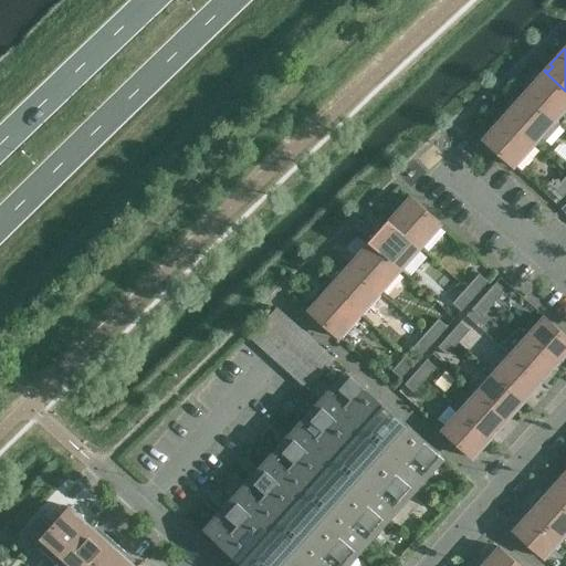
[(565,117),(565,91),(544,71),(530,87),(532,90),(527,94),(525,92),(524,93),(559,125),(555,121),(561,114),(565,118),(565,117)]
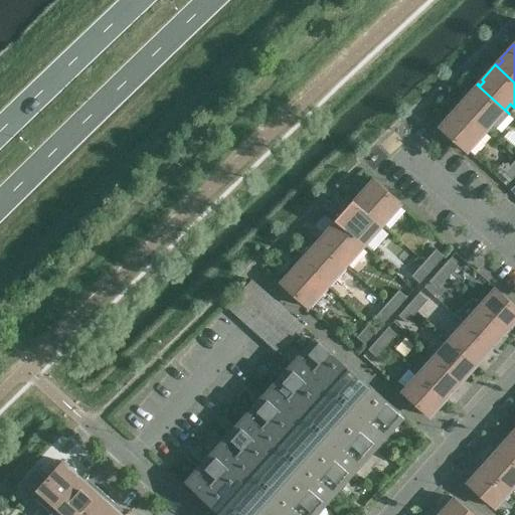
[(509,114),(477,84),(464,100),(466,102),(461,108),(486,131),(492,125),(496,128),(509,114)]
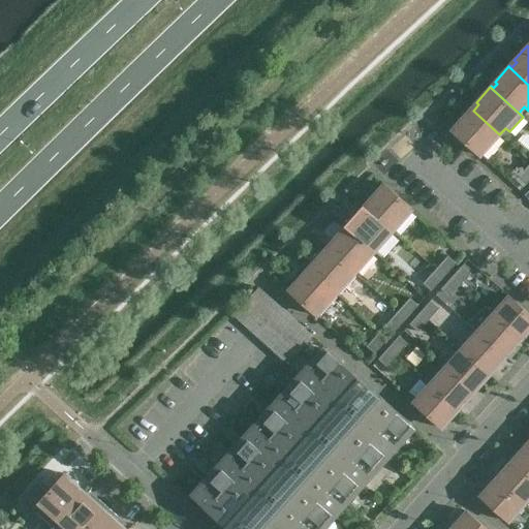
[(499,134),(473,111),(467,117),(465,115),(452,130),(479,156),(499,134)]
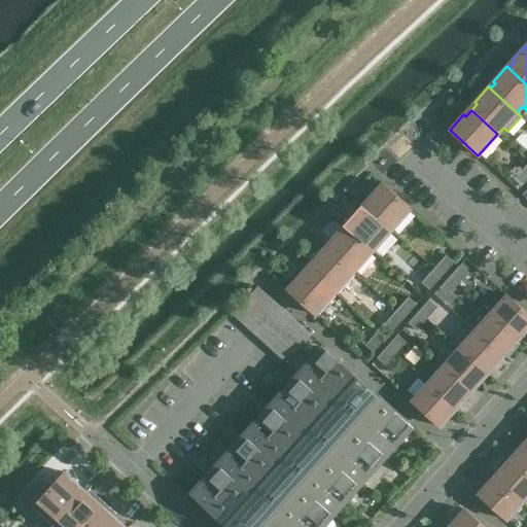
[(526,163),(517,175),(524,182),(526,179),(526,163)]
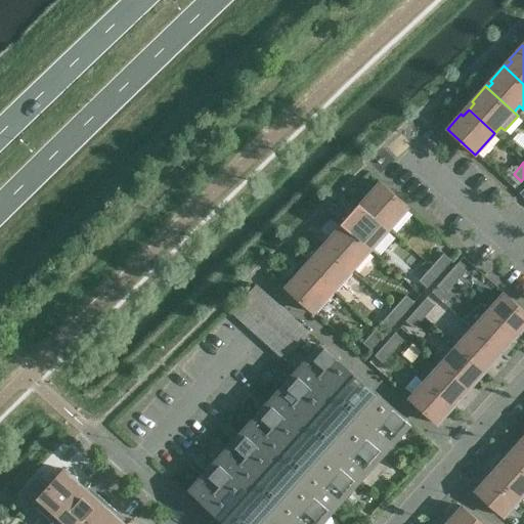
[(408,208),(380,182),(365,198),(368,200),(363,205),(361,203),(360,204),(389,229),(408,208)]
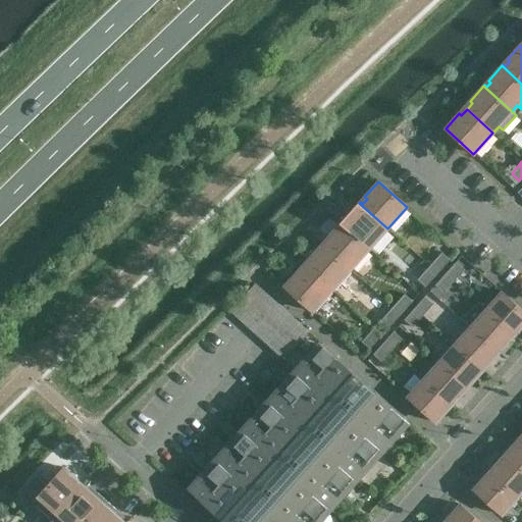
[(387,228),(359,203),(346,217),(349,219),(344,224),(342,222),(341,223),(369,249),(387,228)]
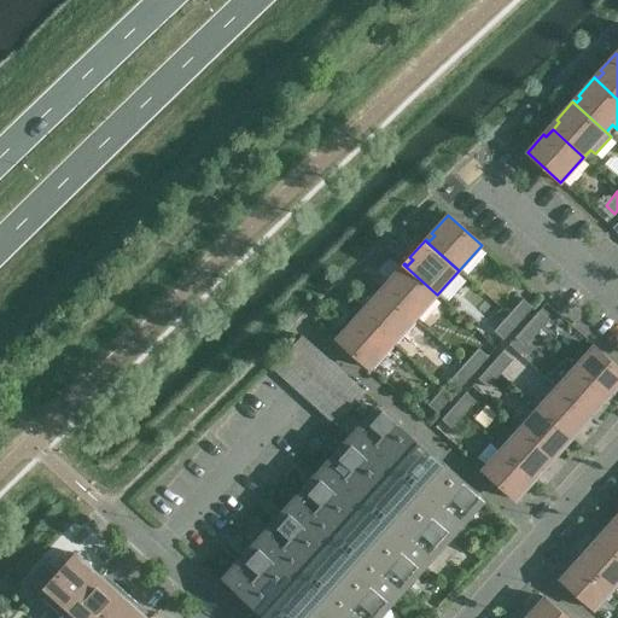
[(437,295),(403,264),(388,281),(390,285),(385,290),(383,287),(382,289),(415,319),(437,295)]
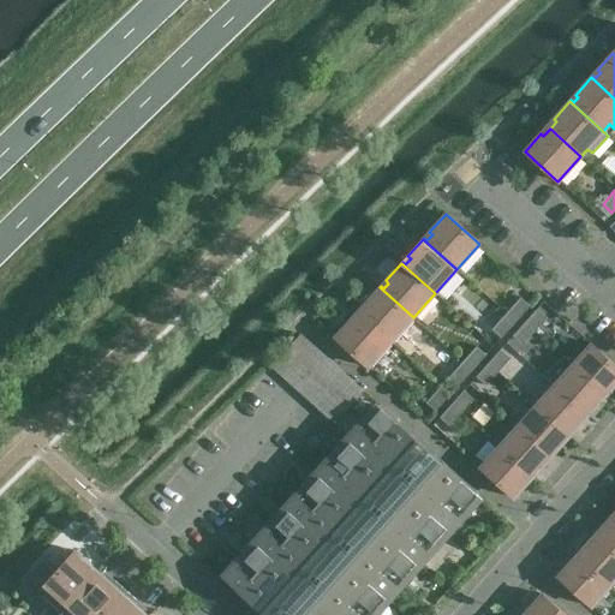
[(413,317),(380,287),(364,305),(366,308),(360,315),(390,342),(413,317)]
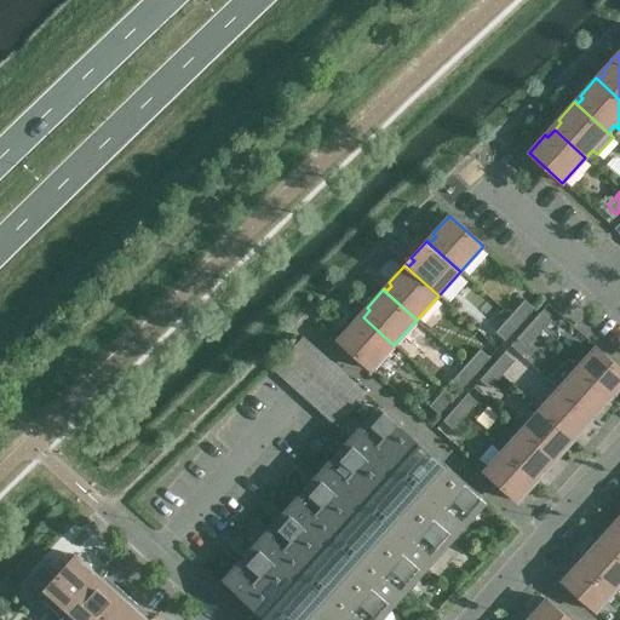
[(520,325),(534,308),(524,299),(510,316),(520,325)]
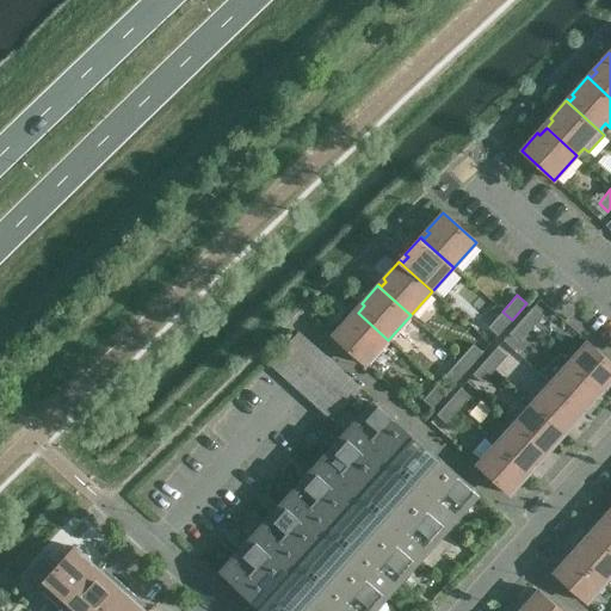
[(531,329),(543,315),(534,307),(522,320),(531,329)]
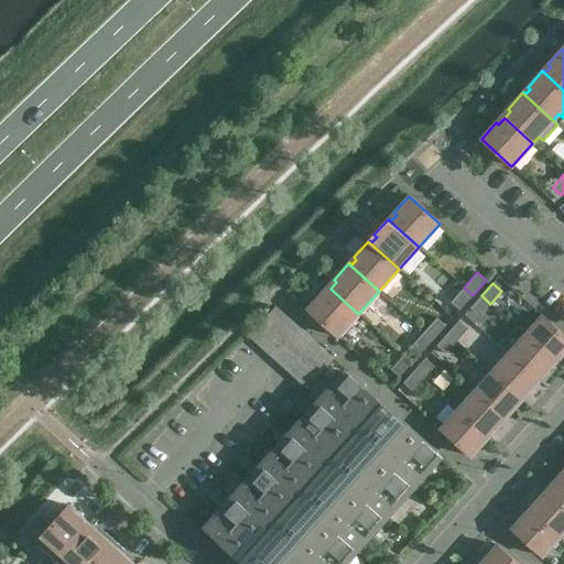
[(459,310),(473,295),(464,288),(451,302),(459,310)]
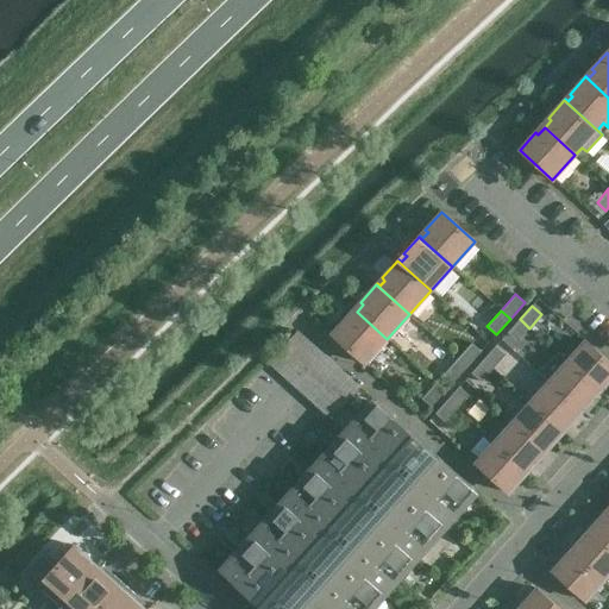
[(387,339),(357,312),(350,319),(347,316),(332,334),(365,364),(387,339)]
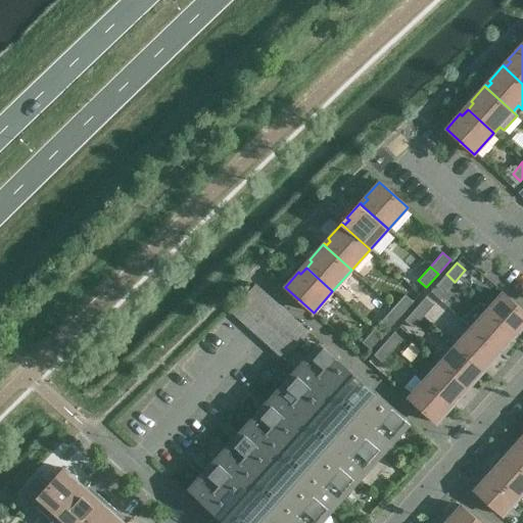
[(444,293),(455,282),(446,274),(435,286),(444,293)]
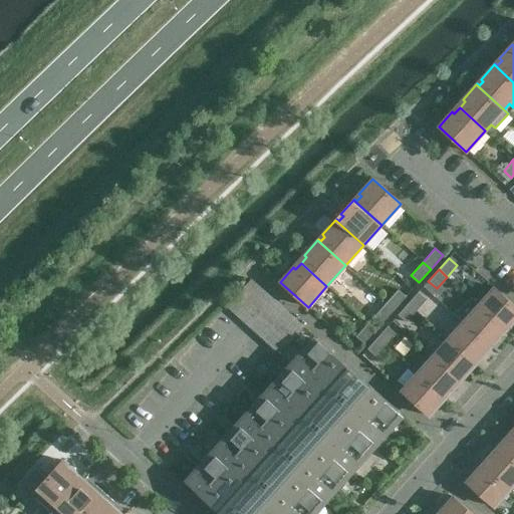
[(251,279),(227,306),(279,353),(303,326),(251,279)]
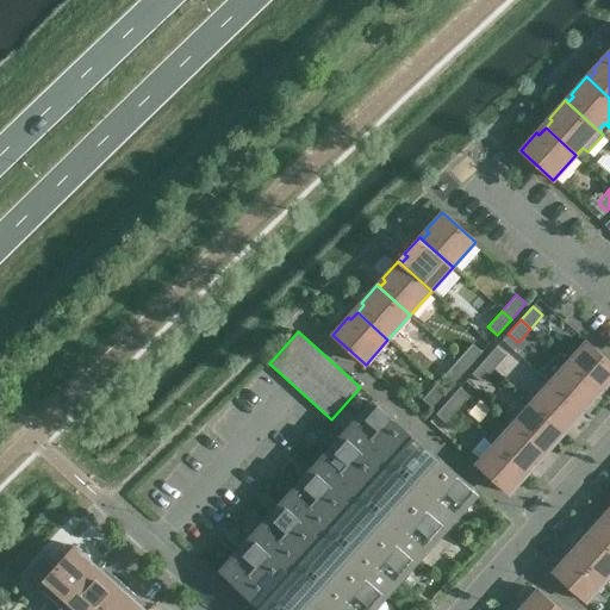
[(609,362),(586,341),(567,362),(601,392),(609,381),(609,362)]
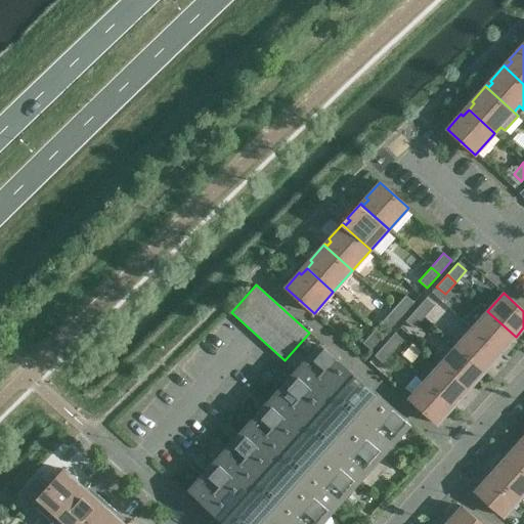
[(401,315),(413,302),(406,295),(394,308),(401,315)]
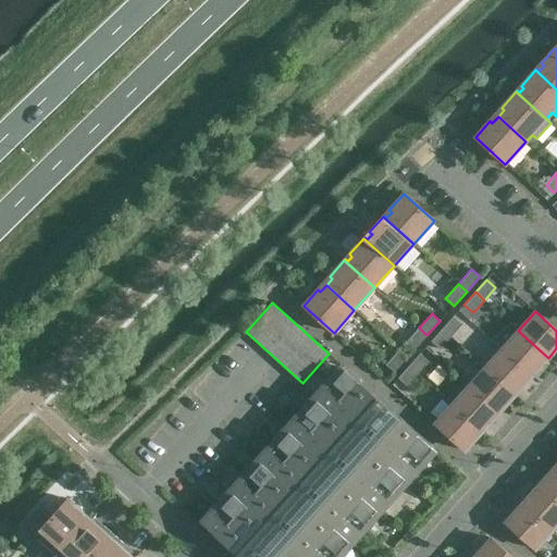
[(452,337),(462,324),(453,317),(442,329),(452,337)]
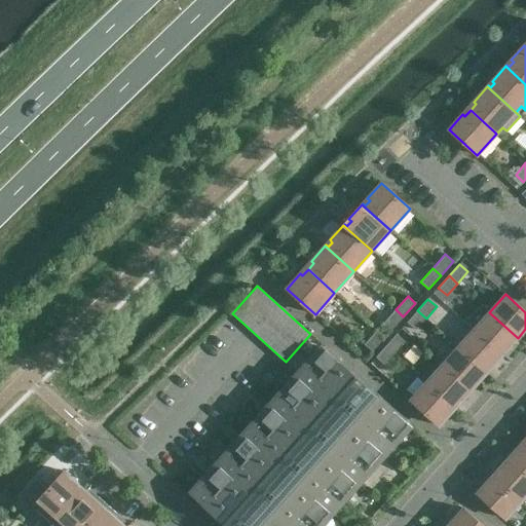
[(390,331),(403,316),(396,309),(383,324),(390,331)]
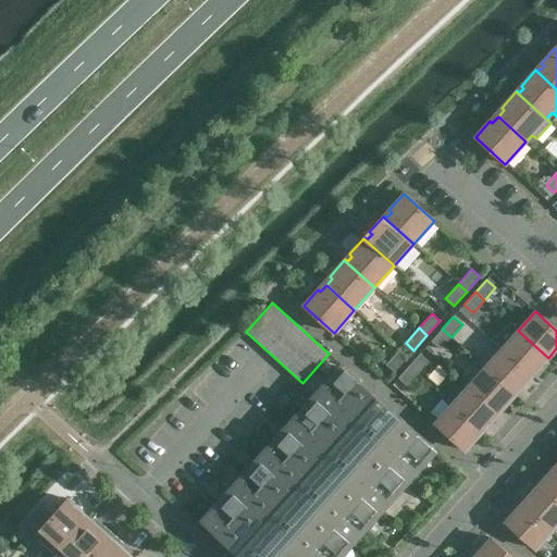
[(440,349),(452,337),(442,329),(431,342),(440,349)]
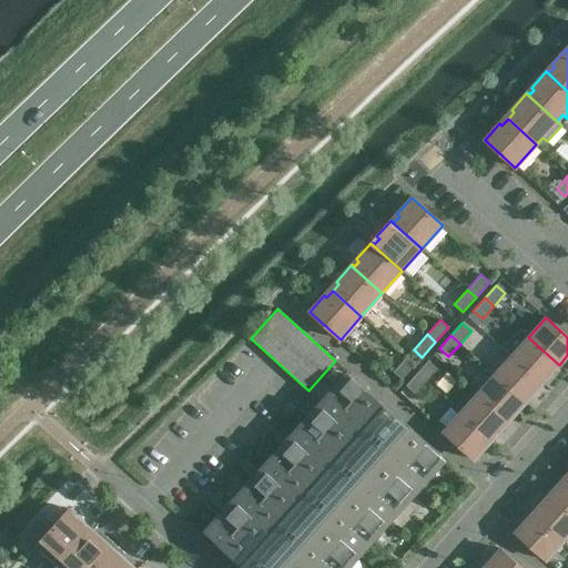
[(559,365),(528,337),(511,356),(543,384),(559,365)]
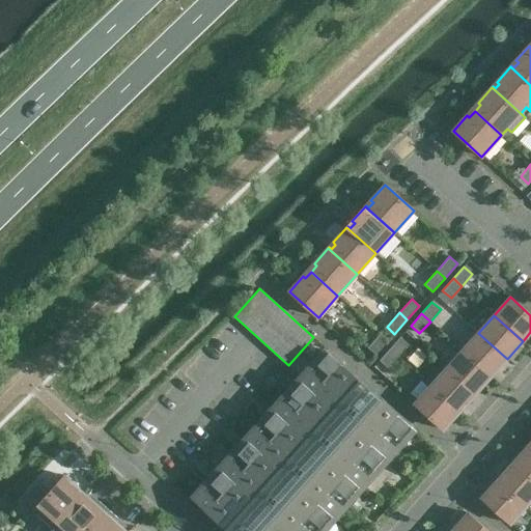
[(507,359),(478,333),(463,351),(492,376),(507,359)]
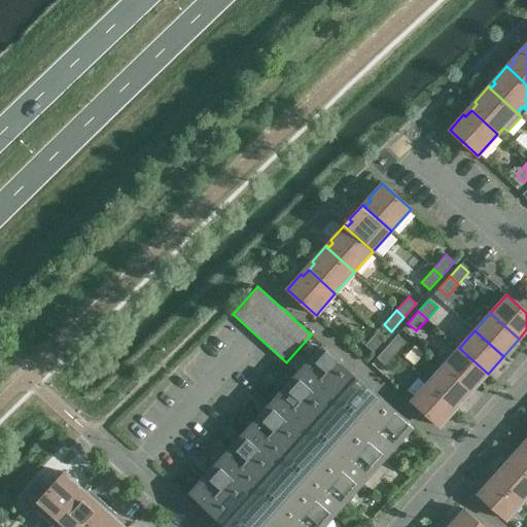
[(377,331),(364,345),(373,352),(385,339),(377,331)]
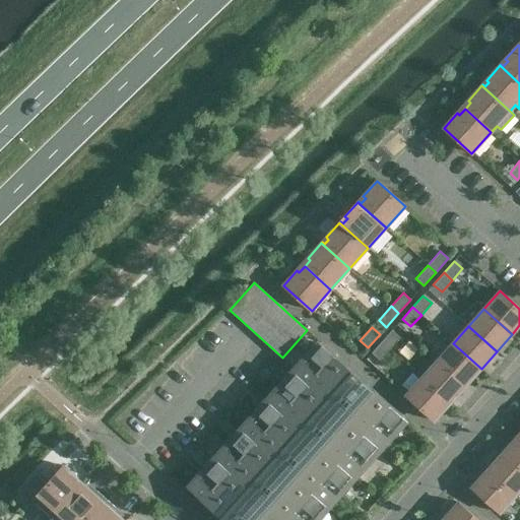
[(390,349),(400,337),(392,330),(382,341),(390,349)]
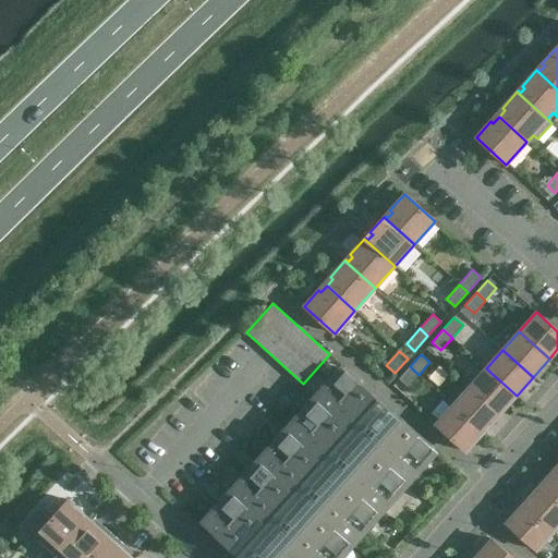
[(408,387),(419,375),(410,366),(398,379),(408,387)]
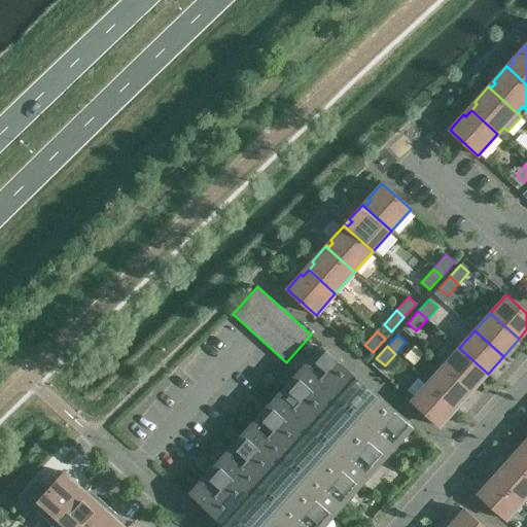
[(488,374),(459,348),(444,364),(440,361),(438,361),(471,391),(488,374)]
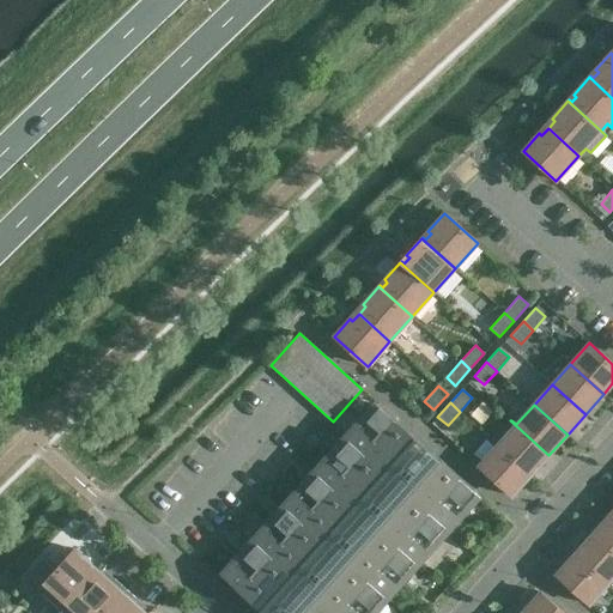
[(366,612),(475,492),(380,406),(225,578),(263,612),(366,612)]
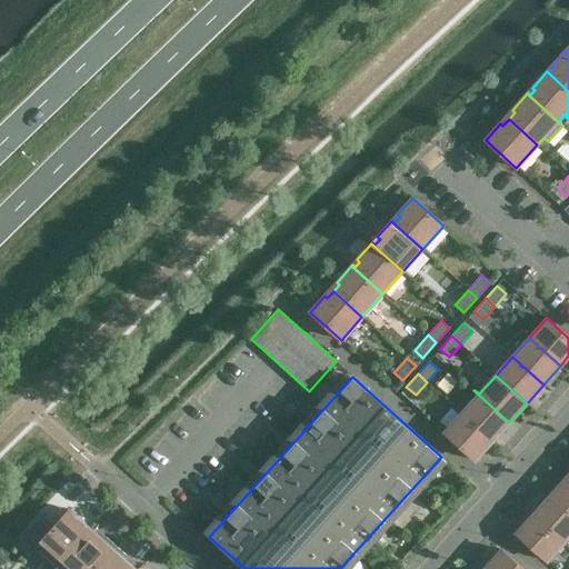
[(509,422),(473,390),(459,406),(463,410),(461,413),(492,441),(509,422)]
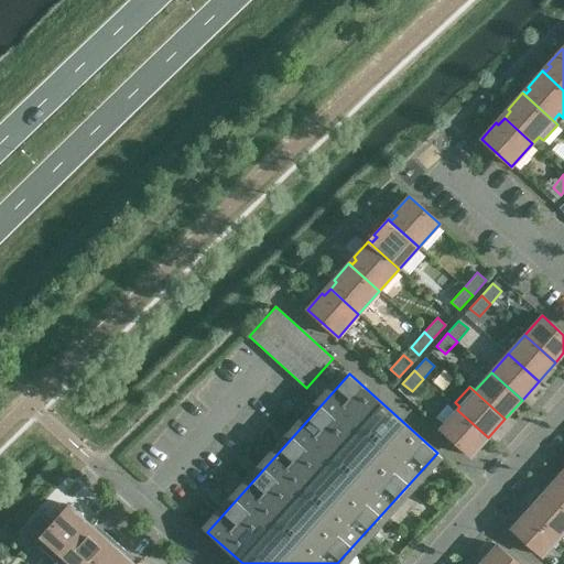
[(488,437),(457,410),(440,429),(470,456),(488,437)]
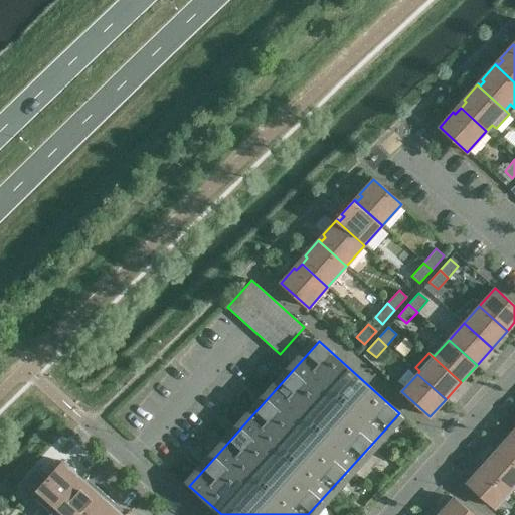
[(514,438),(511,434),(496,450),(514,466),(514,438)]
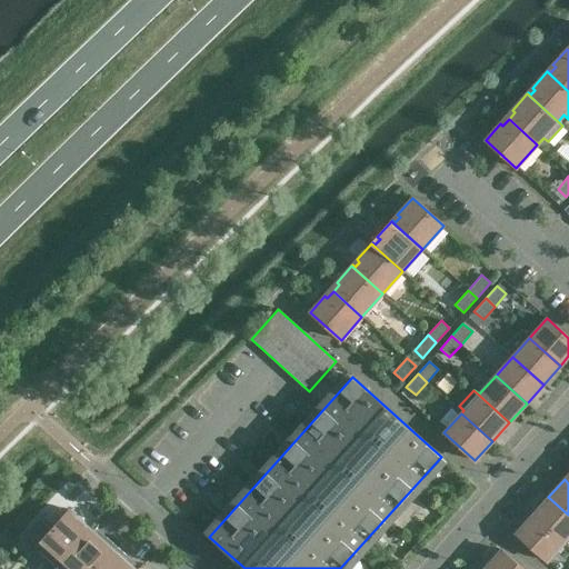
[(568,536),(568,515),(548,497),(532,515),(563,543),(568,536)]
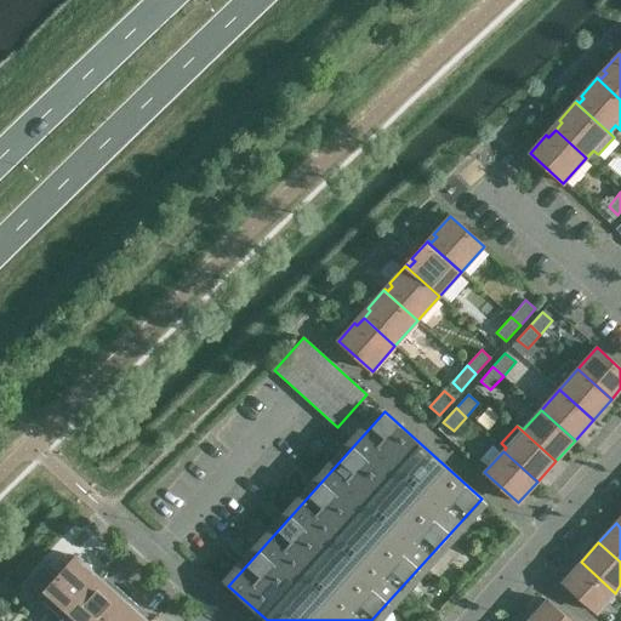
[(40,599),(62,617),(98,576),(75,556),(60,574),(46,563),(18,594),(33,607),(40,599)]
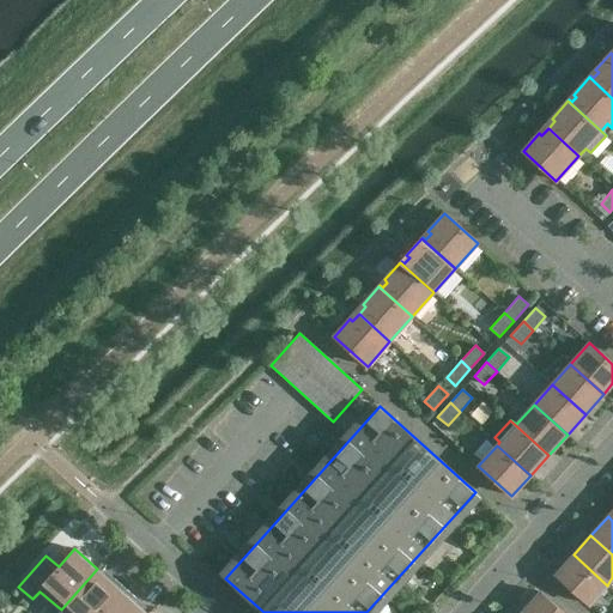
[(607,586),(574,554),(556,575),(589,605),(607,586)]
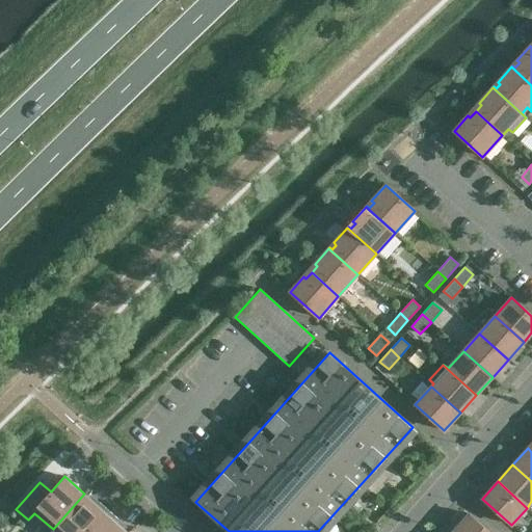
[(97,505),(84,494),(53,529),(55,531),(89,531),(109,510),(100,502),(97,505)]
